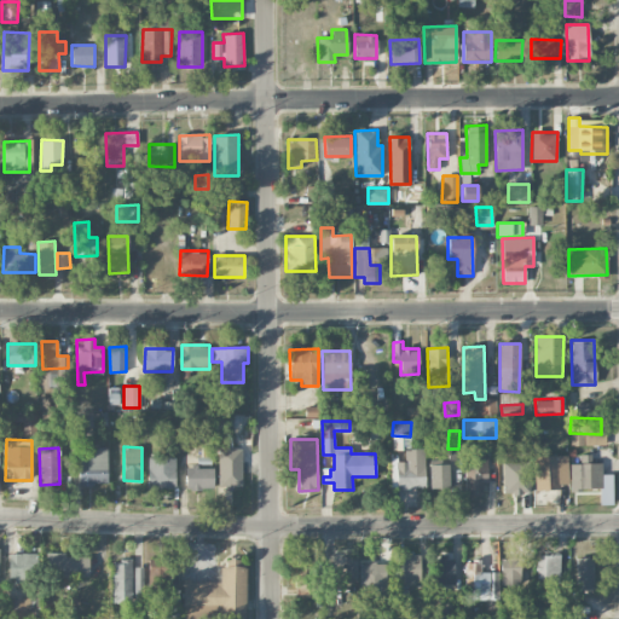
[(77,450),(79,485),(108,484),(106,449),(77,450)]
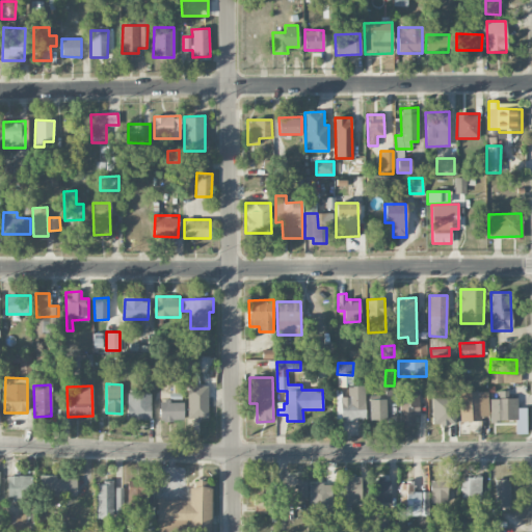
[(188,386),(187,419),(208,420),(209,386),(188,386)]
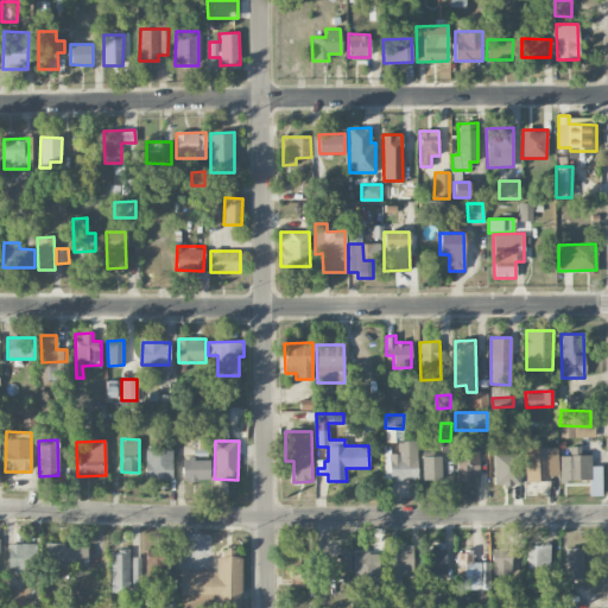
[(417,479),(418,441),(398,441),(398,454),(390,454),(390,479),(417,479)]
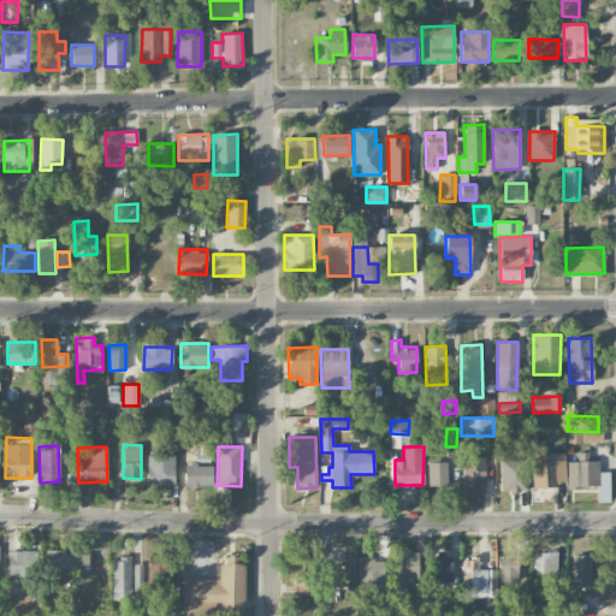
[(462,493),(480,492),(480,480),(486,480),(485,452),(461,452),(462,493)]
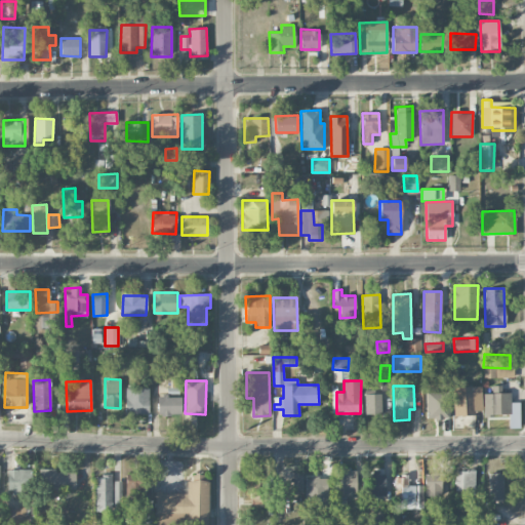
[(482,414),(481,387),(453,387),(454,414),(482,414)]
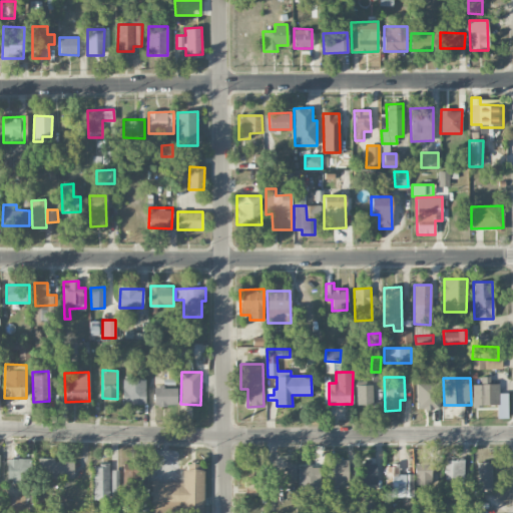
[(145,379),(122,379),(122,404),(145,405),(145,379)]
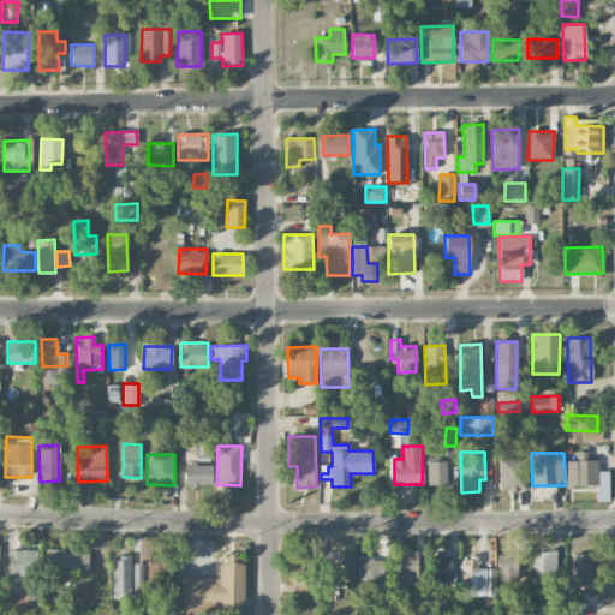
[(499,459),(500,490),(526,490),(525,459),(499,459)]
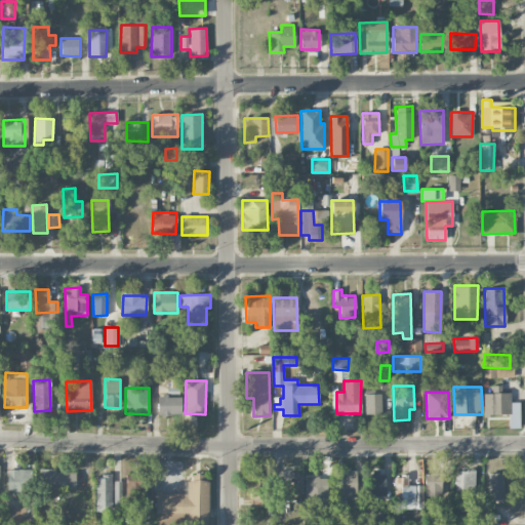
[(510,393),(483,394),(484,414),(510,414),(510,393)]
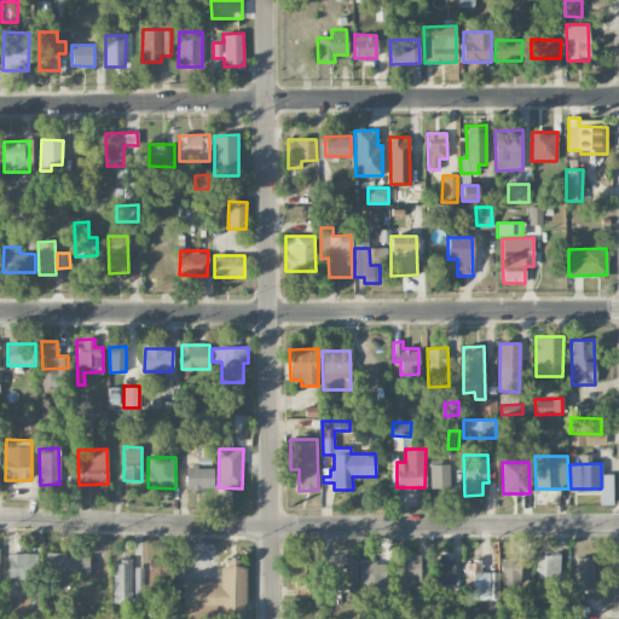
[(449,464),(431,464),(431,489),(449,489),(449,464)]
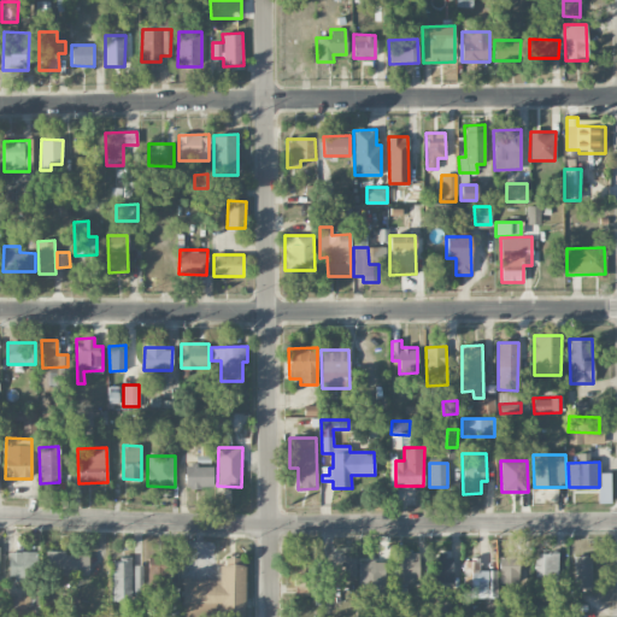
[(184,465),(186,488),(213,487),(212,465),(184,465)]
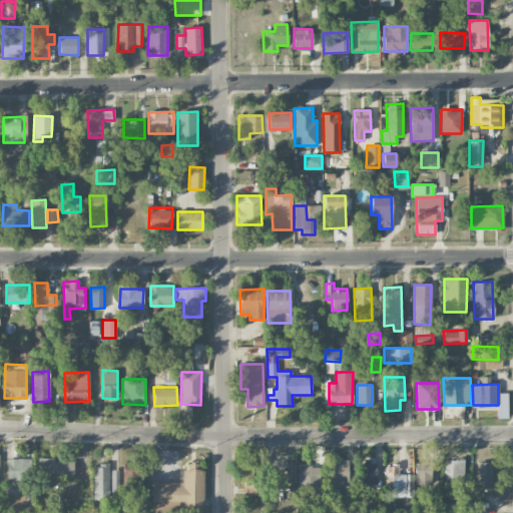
[(326,458),(327,485),(349,485),(348,457),(326,458)]
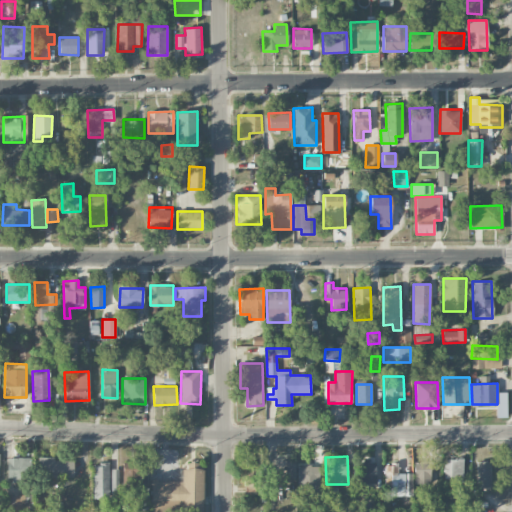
[(8,479),(30,478),(30,457),(7,458),(8,479)]
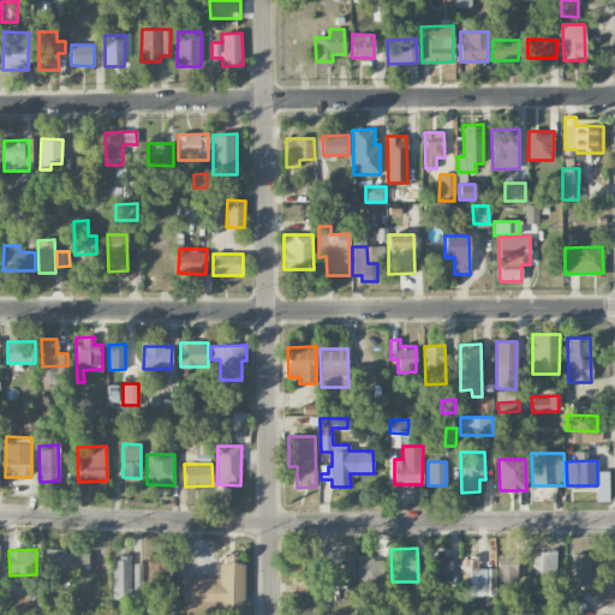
[(88,554),(64,554),(65,549),(48,549),(47,573),(88,573),(88,554)]
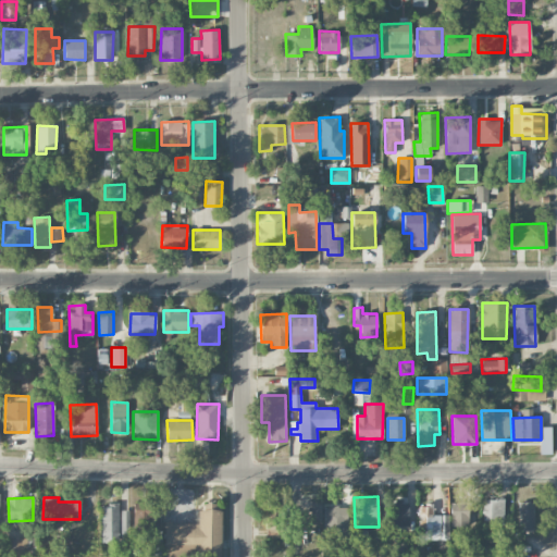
[(321,500),(311,499),(311,520),(321,520),(321,500)]
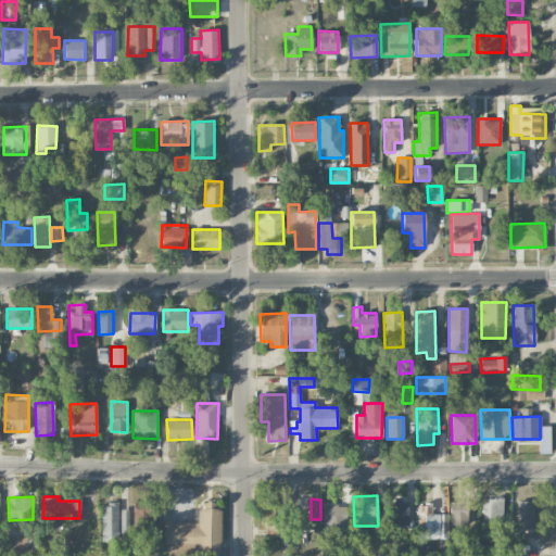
[(502,498),(482,498),(481,525),(502,526),(502,498)]
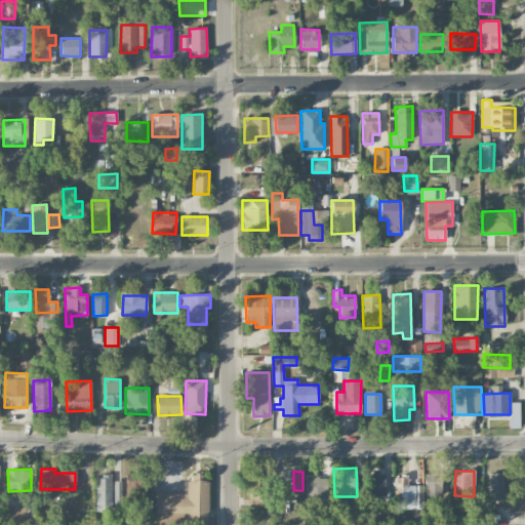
[(386,484),(385,472),(368,473),(368,485),(386,484)]
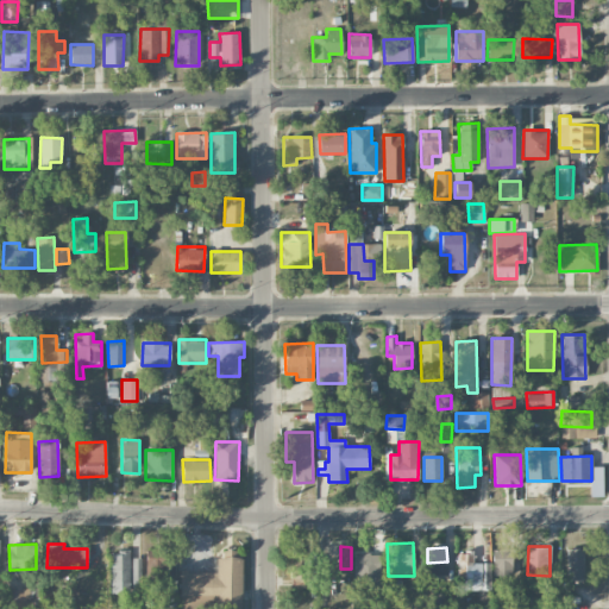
[(176,608),(176,579),(165,579),(165,548),(148,550),(148,586),(167,586),(167,608),(176,608)]
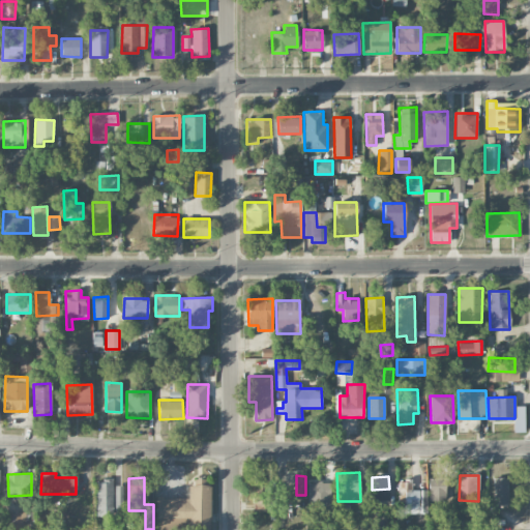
[(445,500),(445,477),(429,478),(429,500),(445,500)]
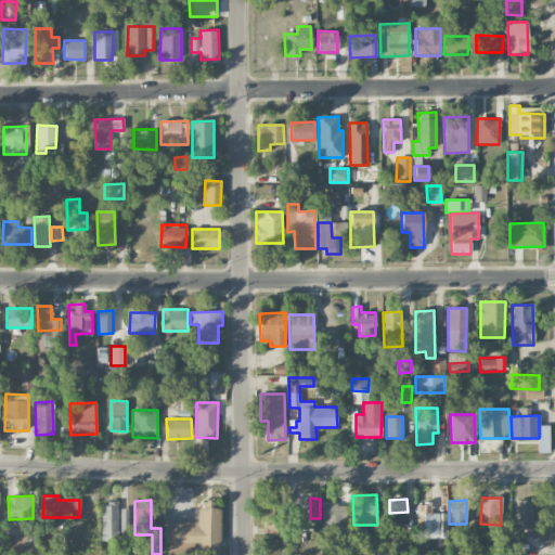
[(531,530),(531,500),(516,500),(517,530),(531,530)]
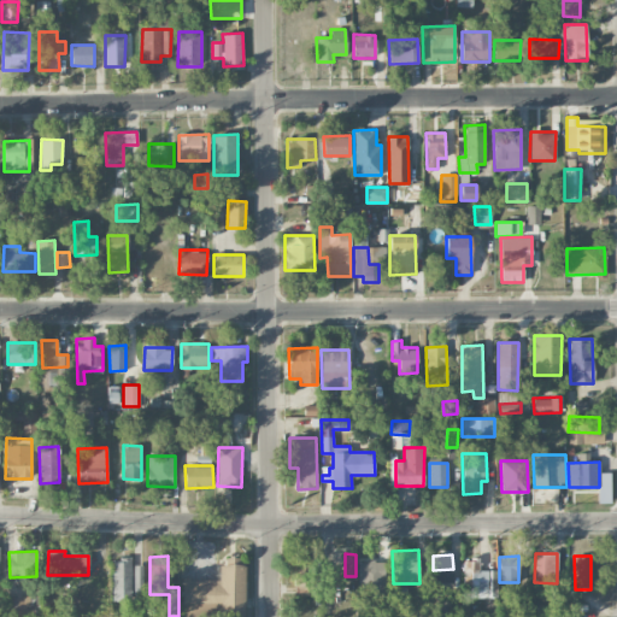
[(112,558),(113,601),(130,600),(130,599),(142,599),(141,565),(131,565),(131,558),(112,558)]
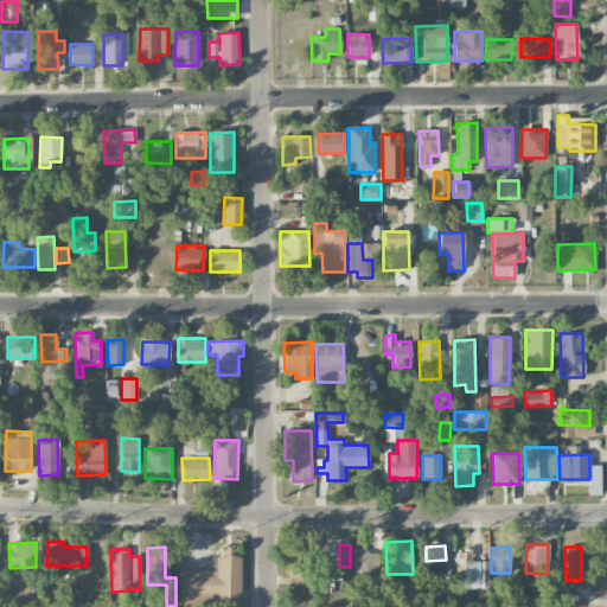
[(489,588),(489,561),(471,561),(472,550),(457,549),(455,588),(489,588)]
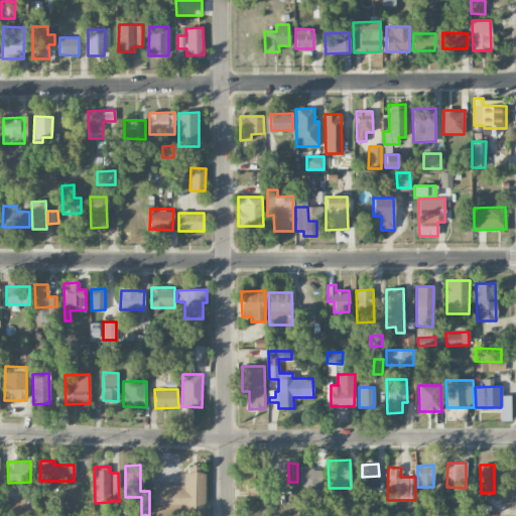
[(204,515),(206,468),(185,468),(184,485),(153,484),(152,511),(184,512),(183,515),(204,515)]
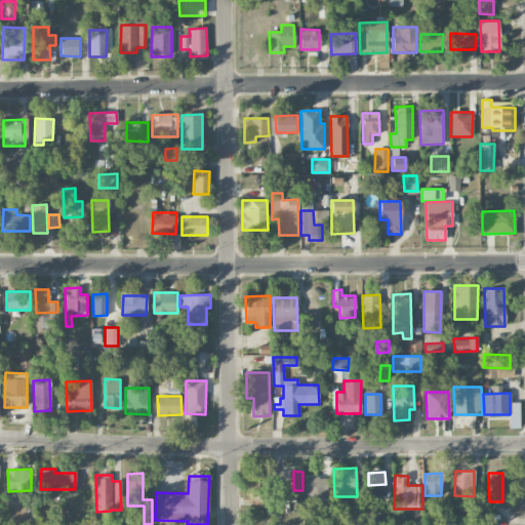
[(304,478),(306,503),(328,502),(326,477),(304,478)]
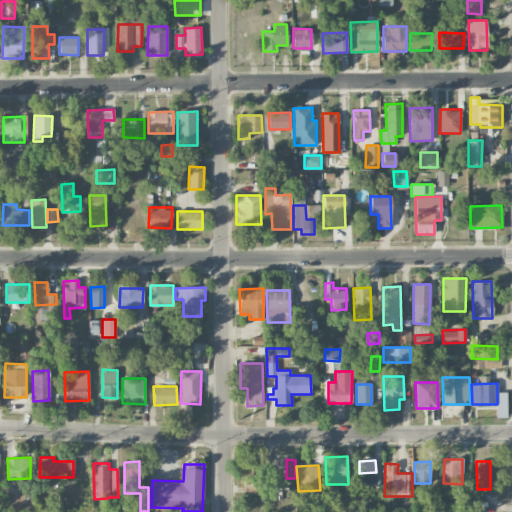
[(243,493),(259,494),(260,472),(244,471),(243,493)]
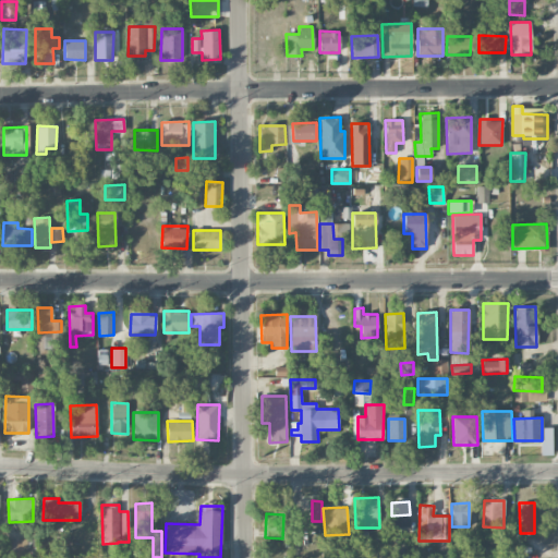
[(25,540),(8,538),(8,555),(25,555),(25,540)]
